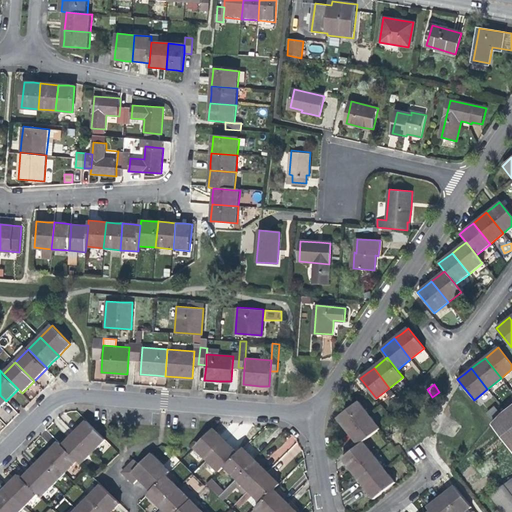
[(369,414),(359,401),(338,417),(345,426),(349,431),(369,414)]
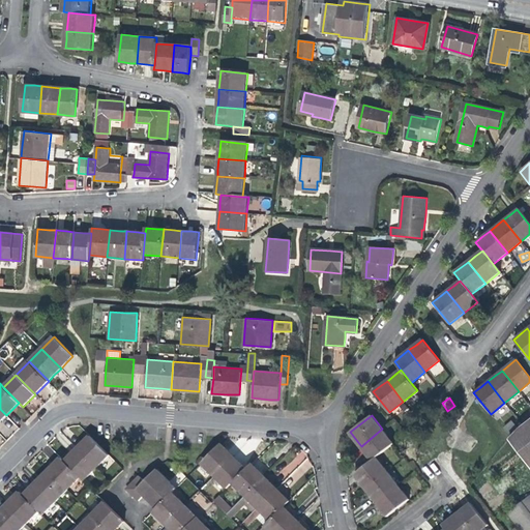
[(529,468),(529,419),(521,427),(509,440),(529,468)]
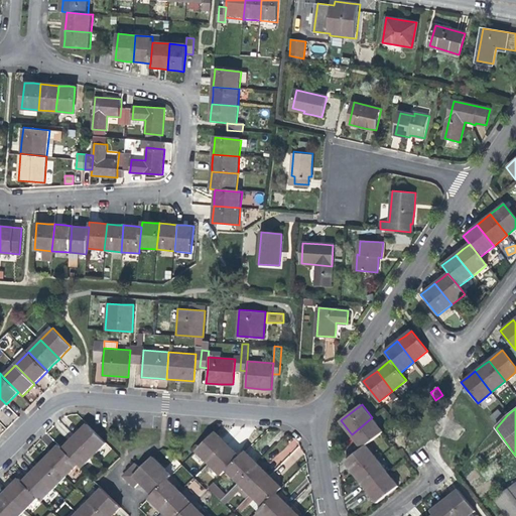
[(367,444),(383,431),(372,417),(352,434),(357,441),(362,447),(367,444)]
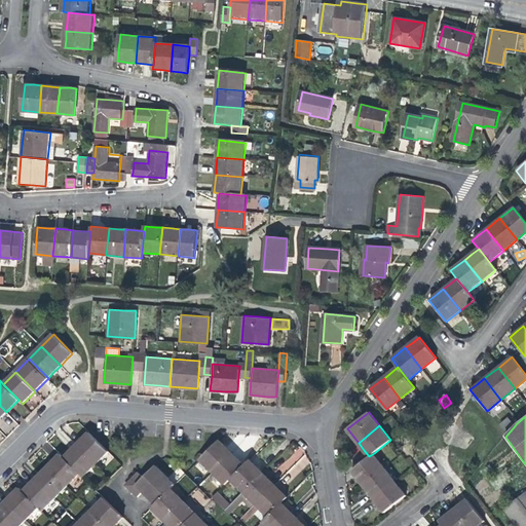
[(108,451),(88,431),(82,439),(76,445),(96,463),(108,451)]
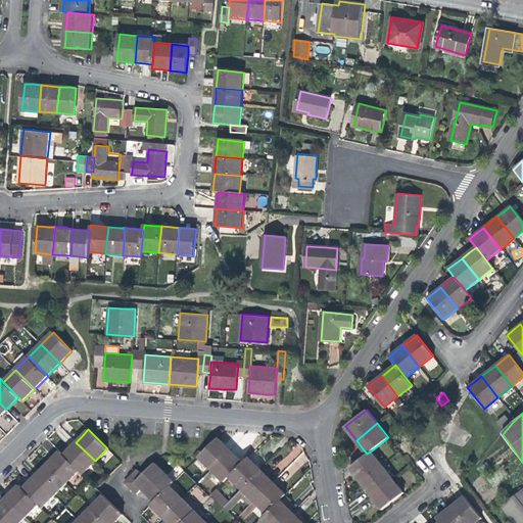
[(210,470),(230,450),(225,446),(218,438),(198,458),(210,470)]
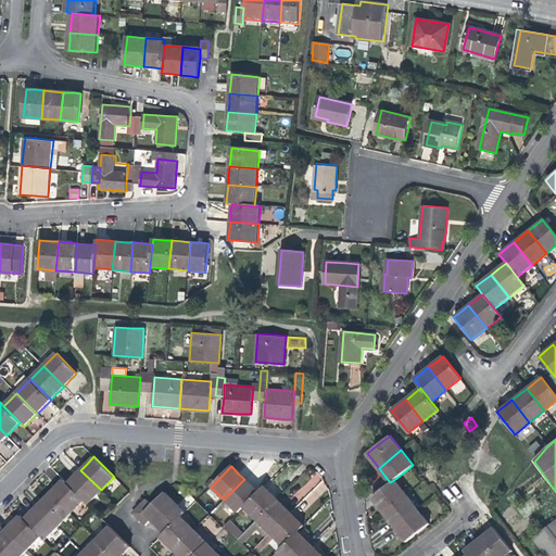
[(101,490),(80,470),(75,476),(67,483),(84,500),(88,503),(101,490)]
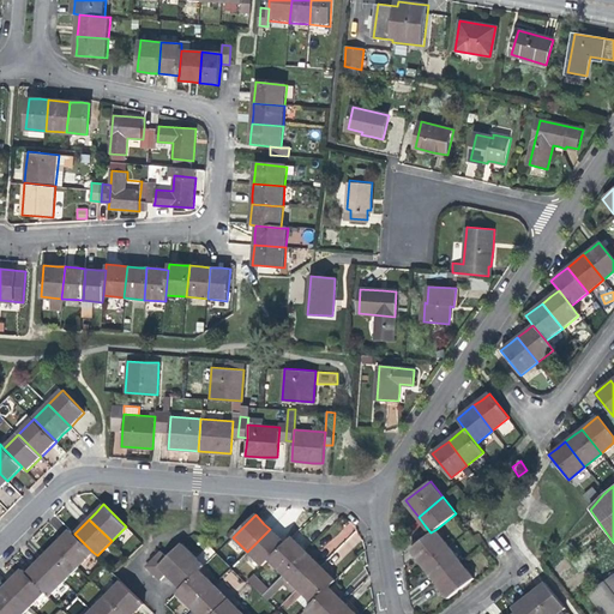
[(92,552),(74,534),(70,529),(61,537),(55,545),(78,566),(92,552)]
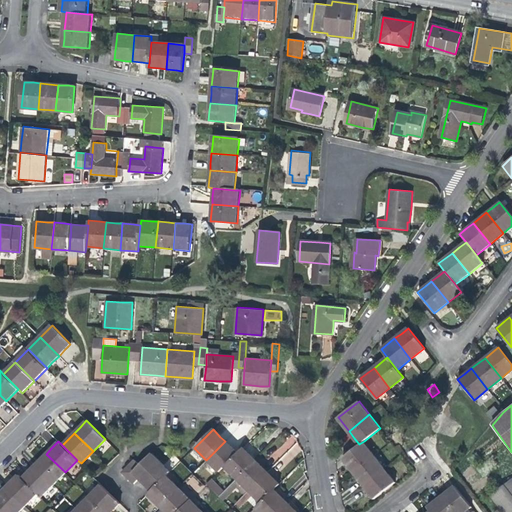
[(224,467),(238,454),(232,448),(225,441),(206,460),(219,473),(224,467)]
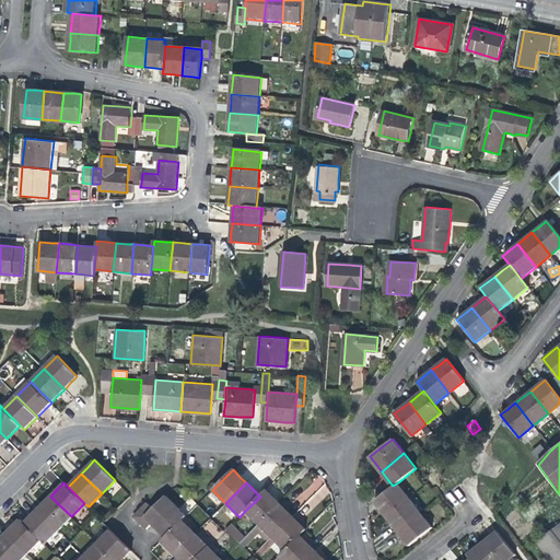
[(409,498),(398,482),(393,486),(375,500),(383,510),(387,515),(409,498)]
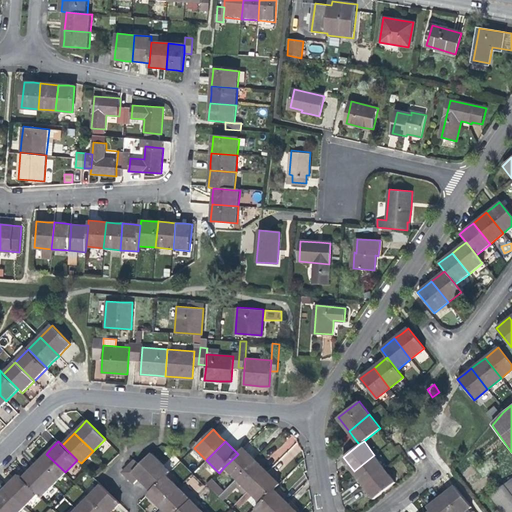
[(236,479),(255,460),(250,455),(243,448),(238,454),(224,467),(236,479)]
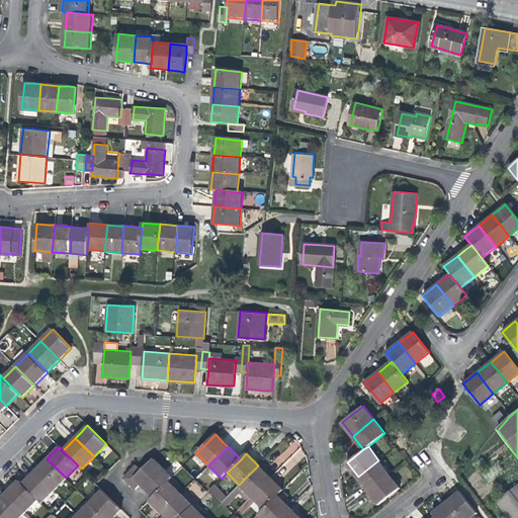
[(66,478),(47,459),(39,466),(34,471),(54,491),(66,478)]
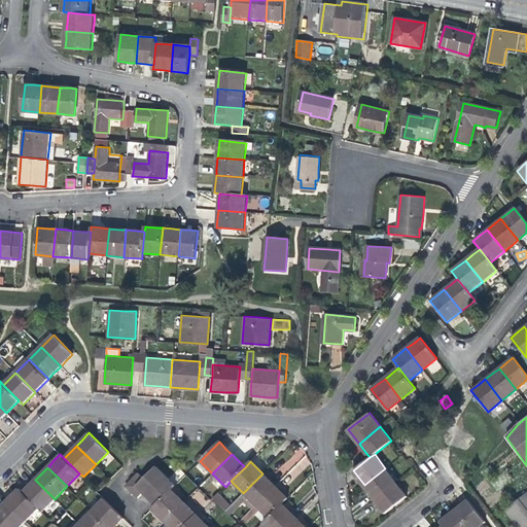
[(155,467),(142,480),(136,486),(143,492),(155,504),(170,490),(174,486),(165,478),(155,467)]
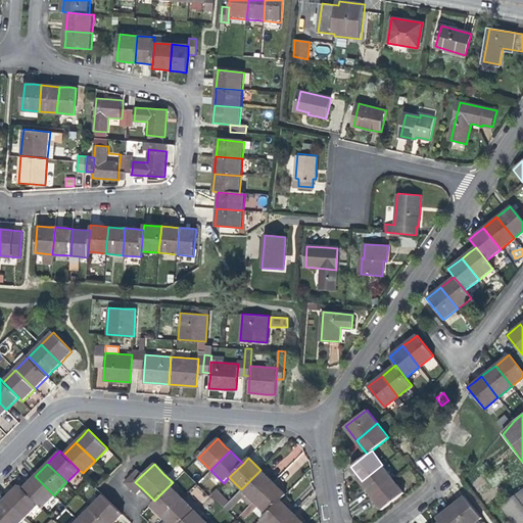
[(393,478),(382,465),(362,481),(367,487),(372,494),(393,478)]
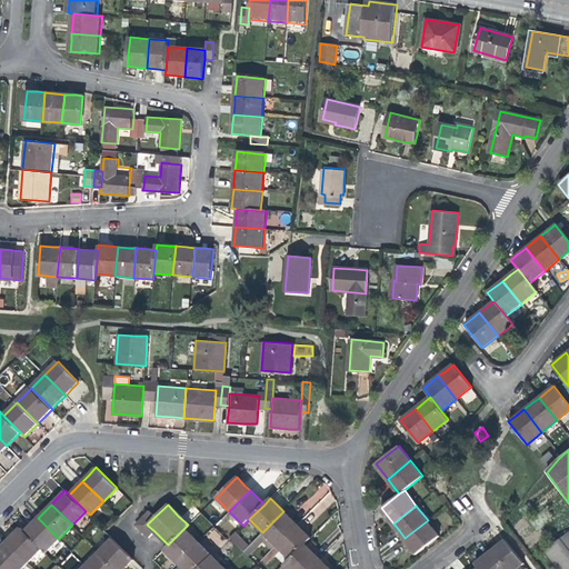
[(277,546),(298,525),(291,519),(283,511),(262,532),(277,546)]
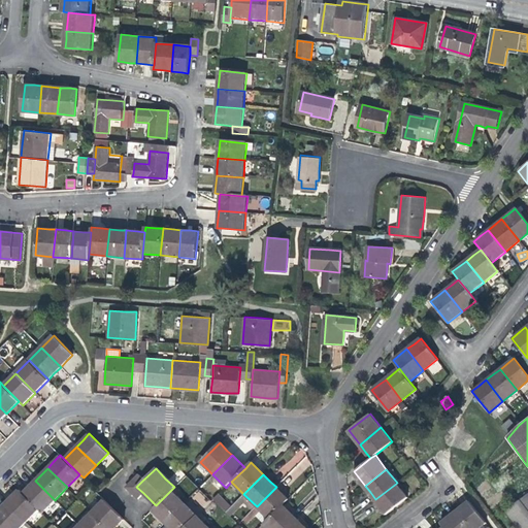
[(136,487),(142,481),(137,475),(125,488),(130,493),(136,500),(143,493),(136,487)]
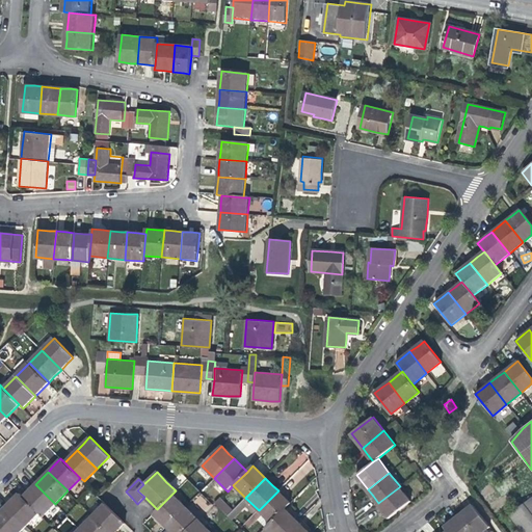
[(43,516),(55,504),(35,484),(29,490),(23,497),(38,512),(43,516)]
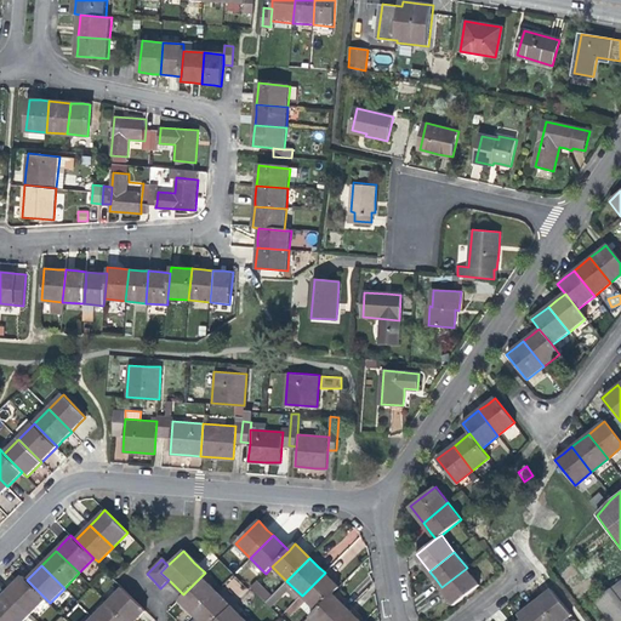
[(469,592),(480,584),(467,568),(442,587),(455,603),(469,592)]
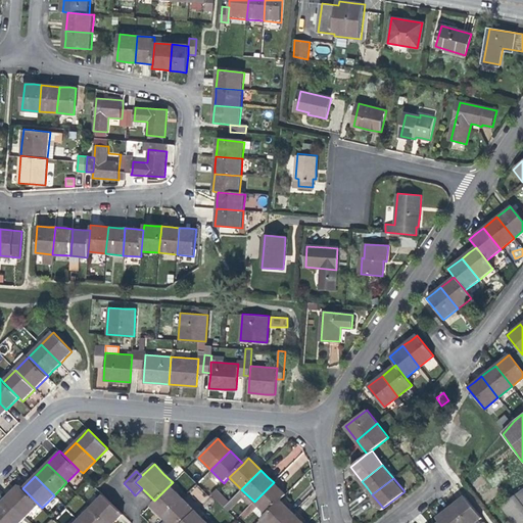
[(280,489),(274,482),(254,502),(267,514),(280,501),(286,494),(280,489)]
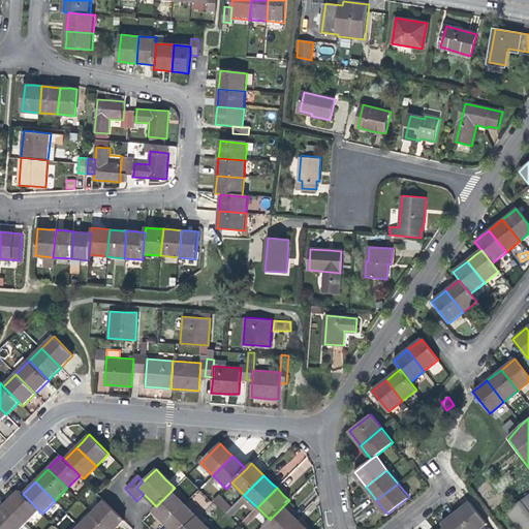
[(26,523),(38,509),(23,494),(19,491),(13,496),(6,503),(26,523)]
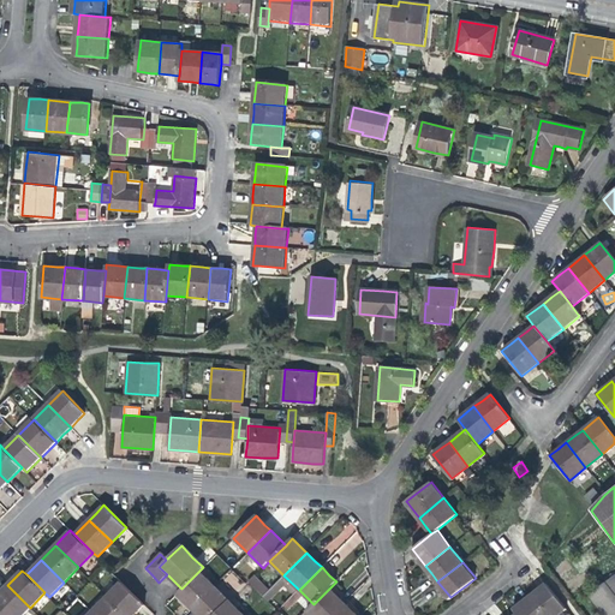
[(191,608),(213,586),(198,572),(181,589),(177,593),(186,603),(191,608)]
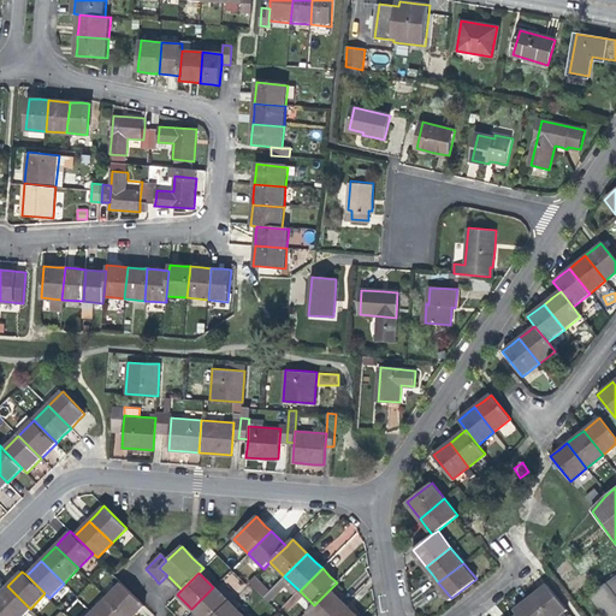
[(247,582),(260,597),(268,590),(255,575),(247,582)]
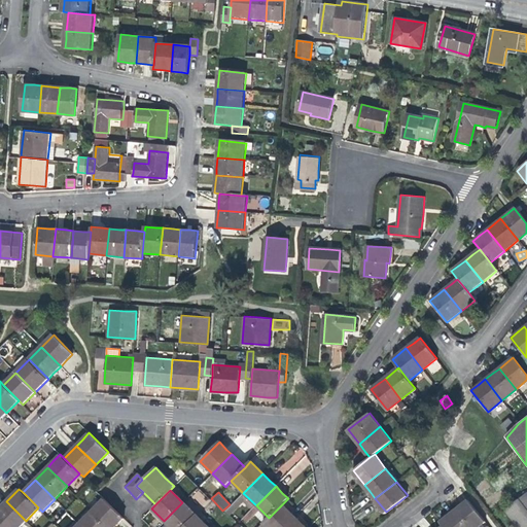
[(526,526),(526,492),(504,511),(518,526),(526,526)]
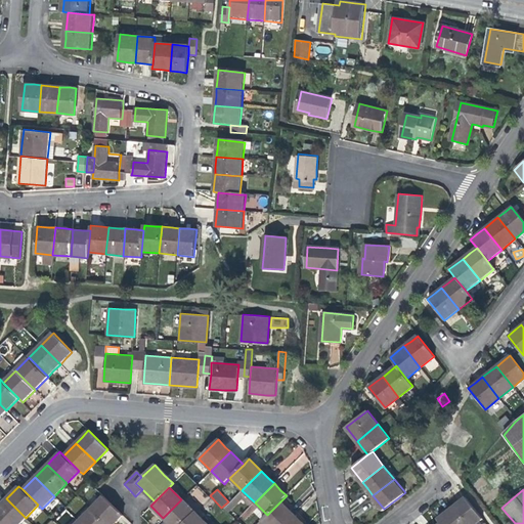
[(124,515),(104,495),(92,509),(106,523),(114,523),(118,521),(124,515)]
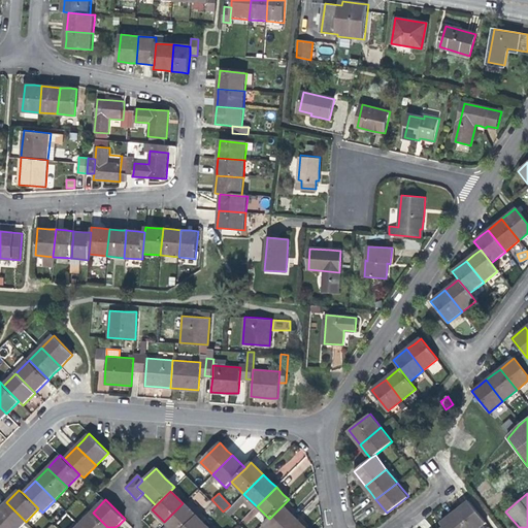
[(477,527),(486,522),(468,501),(462,506),(455,513),(466,527),(477,527)]
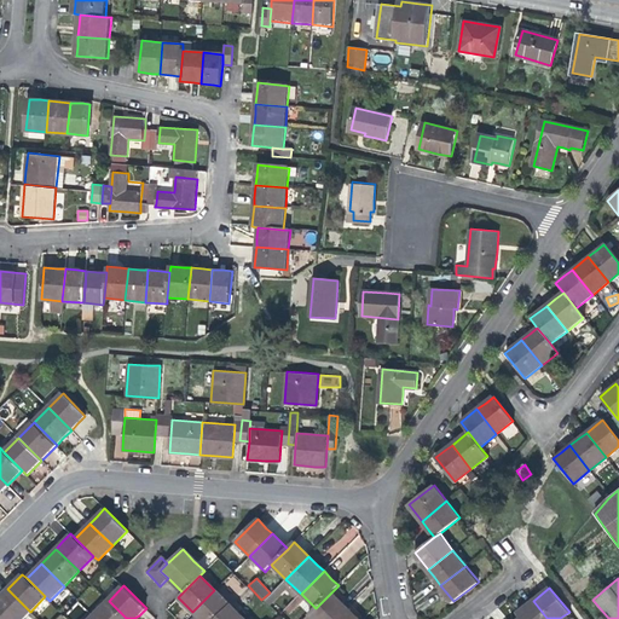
[(22,618),(30,612),(7,589),(1,596),(0,596),(0,609),(9,618),(22,618)]
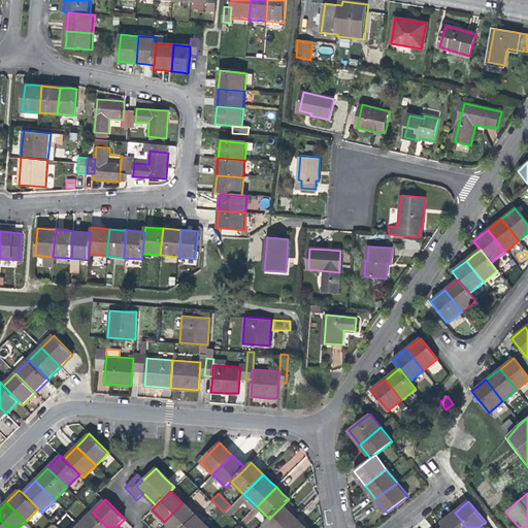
[(185,527),(196,517),(183,503),(164,522),(169,527),(185,527)]
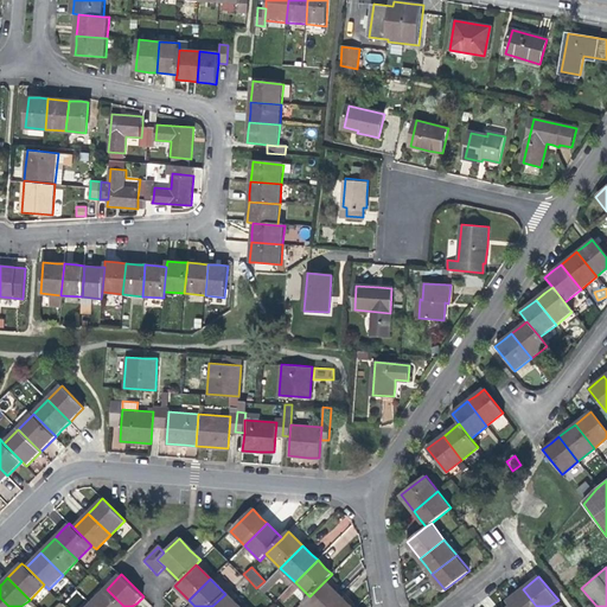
[(306,606),(327,606),(339,595),(332,588),(325,581),(310,596),(304,604),(306,606)]
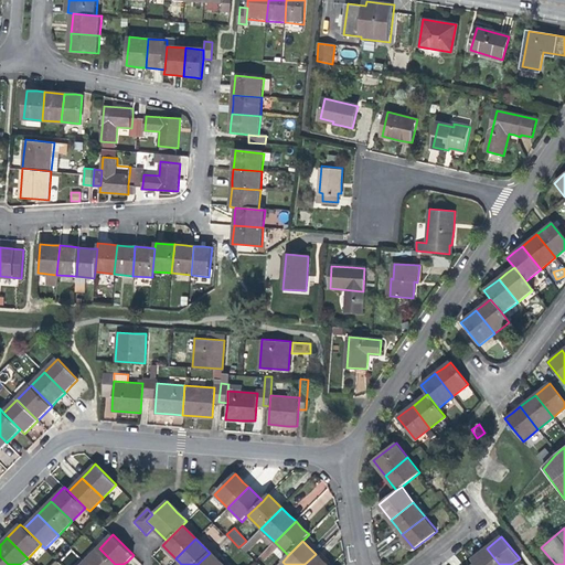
[(115,564),(99,548),(86,562),(88,564),(115,564)]
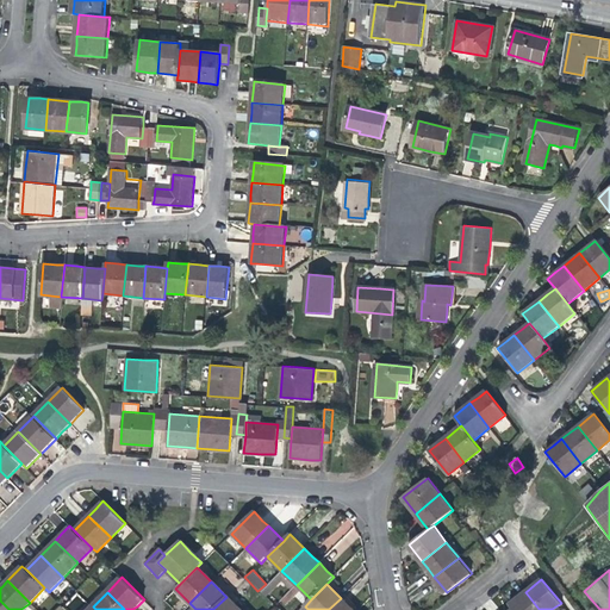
[(539,609),(526,592),(518,597),(509,604),(512,609),(539,609)]
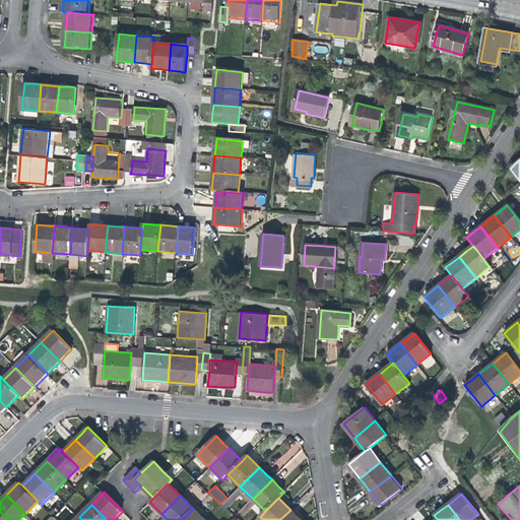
[(204,519),(193,509),(182,519),(204,519)]
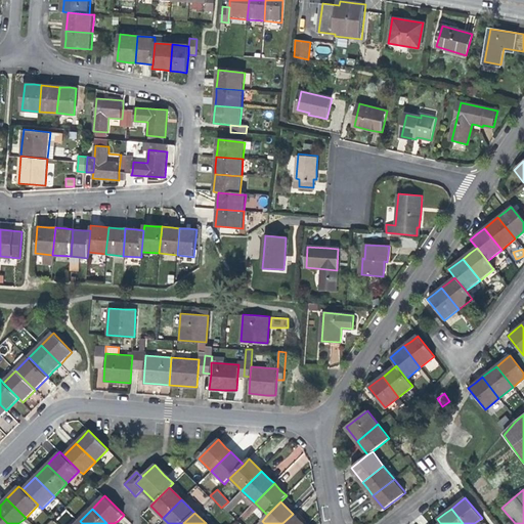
[(303,523),(300,520),(293,514),(282,523),(303,523)]
